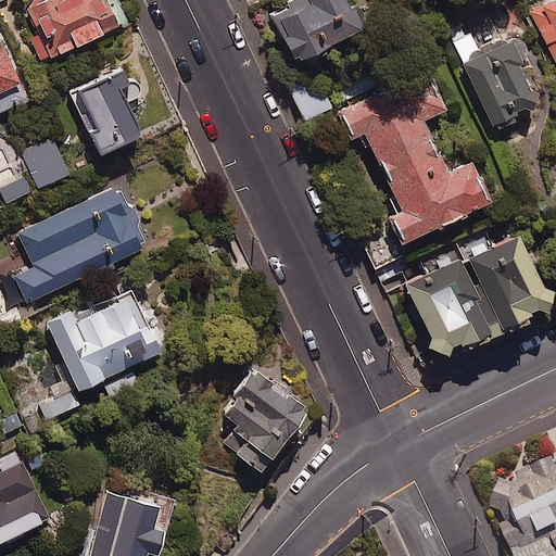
[(106,8),(102,0),(45,0),(25,9),(33,27),(27,29),(40,61),(126,24),(117,3),(106,8)]
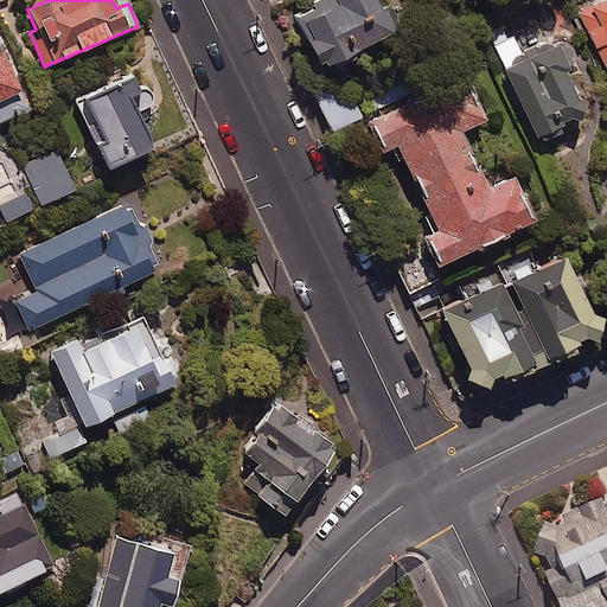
[(379,11),(374,0),(320,0),(313,5),(315,10),(295,20),(321,70),(397,30),(385,7),(379,11)]
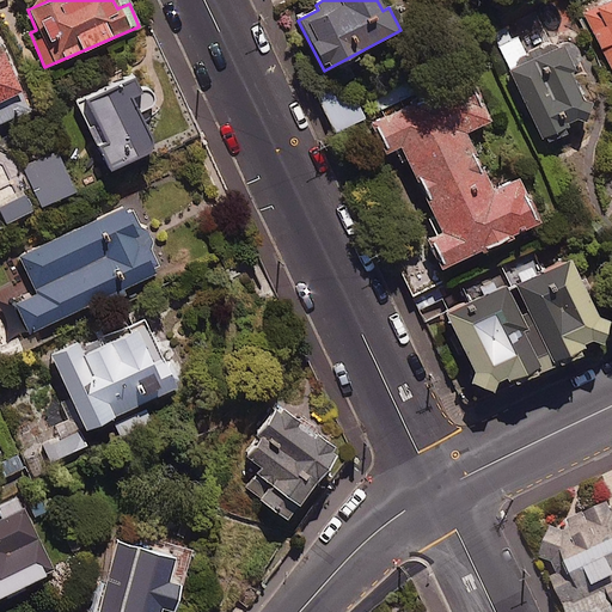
[(611,0),(606,0),(583,11),(611,73),(611,0)]
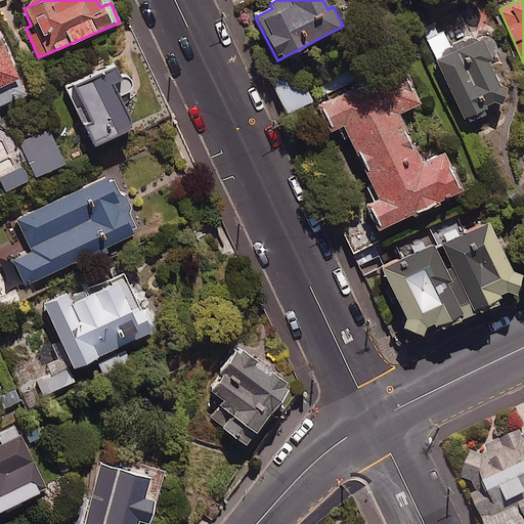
[(447,51),(434,24),(423,29),(465,121),(506,102),(485,58),(497,53),(487,32),(447,51)]
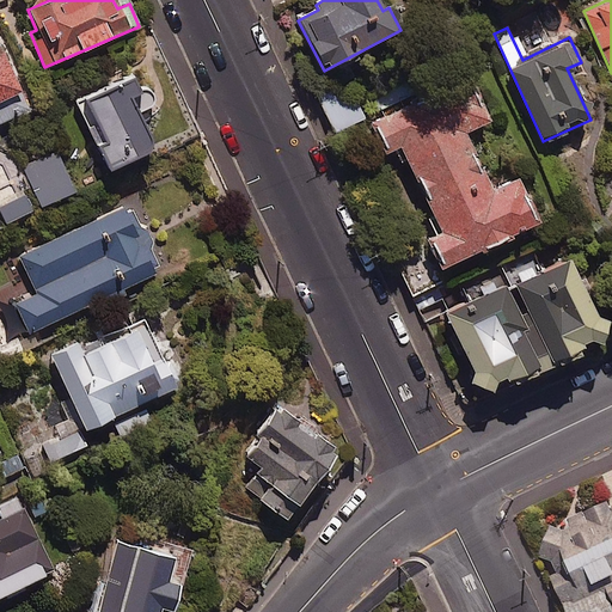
[(0,121),(26,110),(0,50),(0,121)]
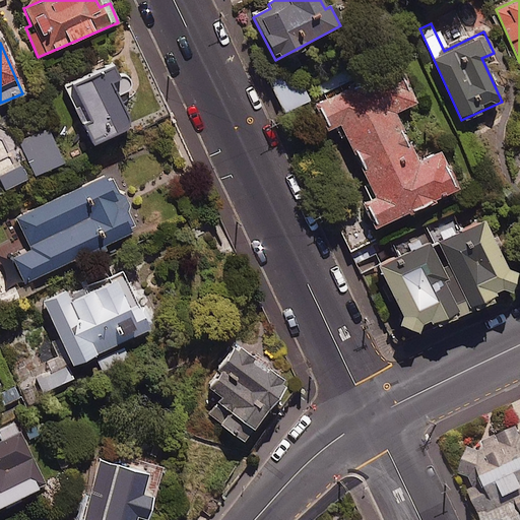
[(125,130),(128,121),(116,94),(131,87),(125,75),(117,79),(111,66),(65,87),(91,145),(125,130)]
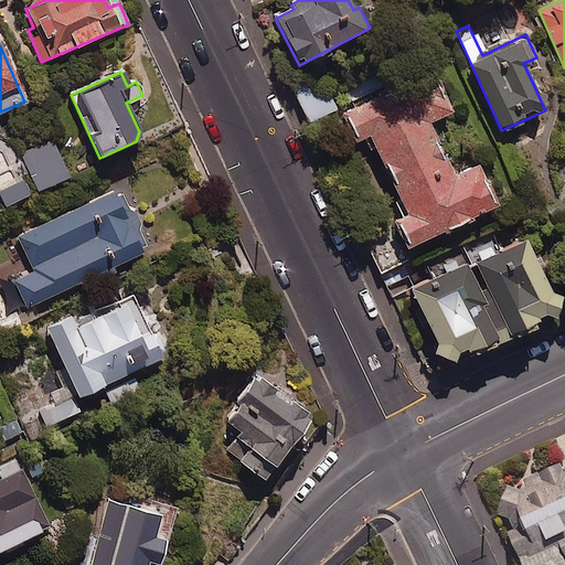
[(451,112),(434,75),(408,87),(407,84),(344,114),(358,140),(370,134),(401,198),(396,200),(405,217),(397,221),(409,246),(494,205),(476,166),(451,178),(426,124),(451,112)]
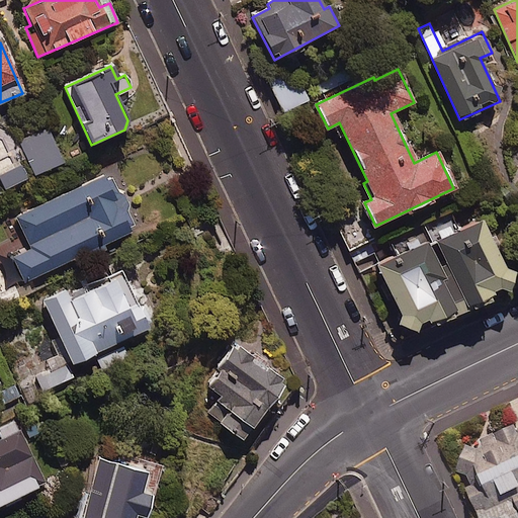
[(63,164),(46,122),(17,135),(34,175),(63,164)]
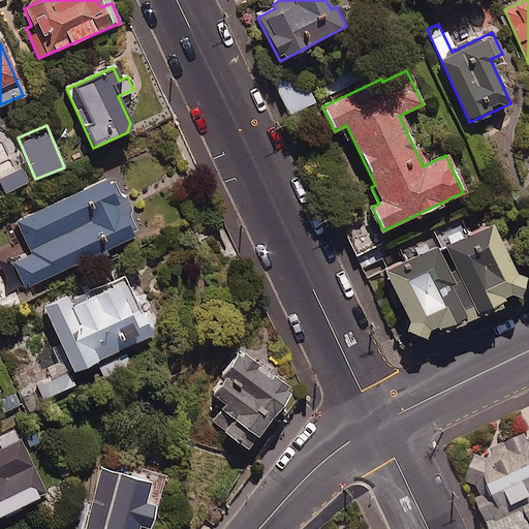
[(29,184),(23,169),(0,179),(0,183),(4,193),(29,184)]
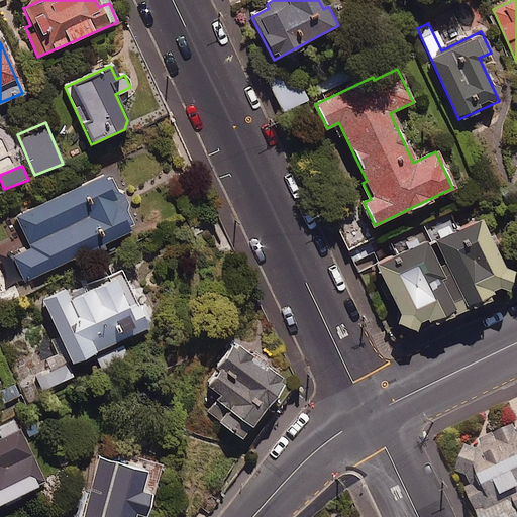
[(137,229),(111,173),(17,216),(31,247),(12,256),(23,282),(137,229)]
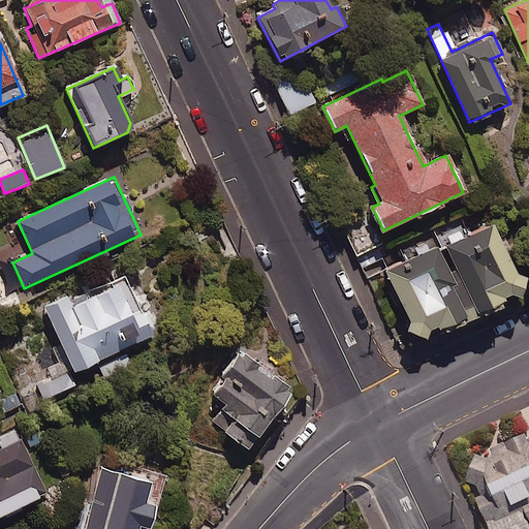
[(526,297),(490,221),(465,232),(461,223),(431,237),(472,322),(526,297)]
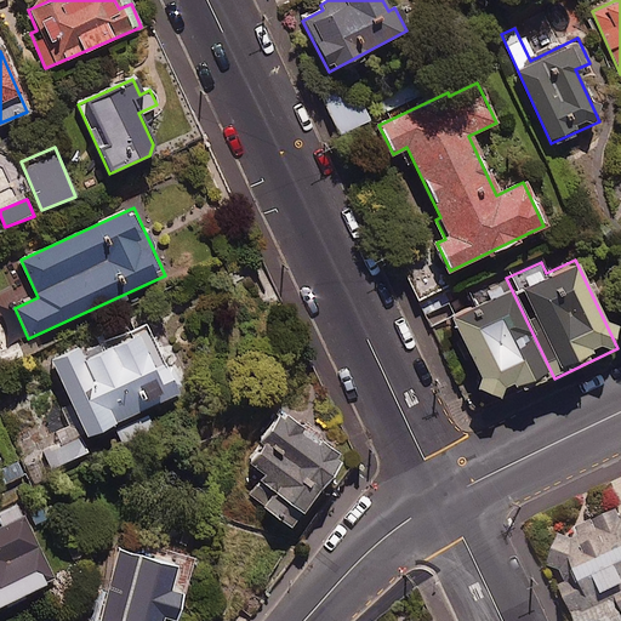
[(554,379),(506,278),(469,296),(476,307),(448,320),(490,409),(554,379)]
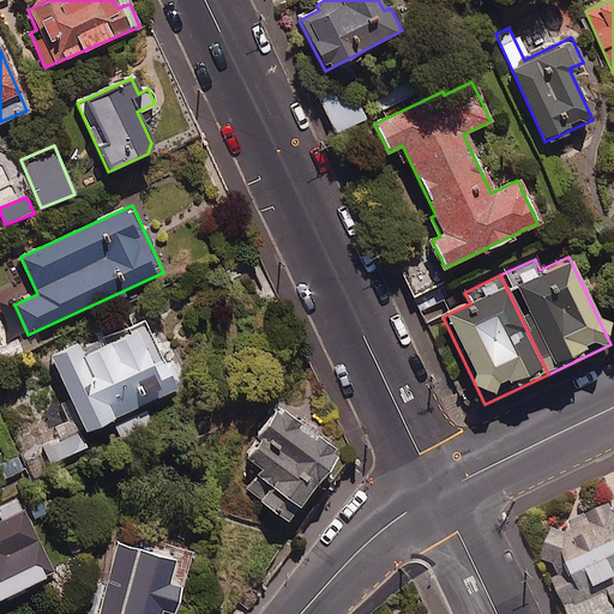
[(0,360),(14,355),(0,314),(0,360)]
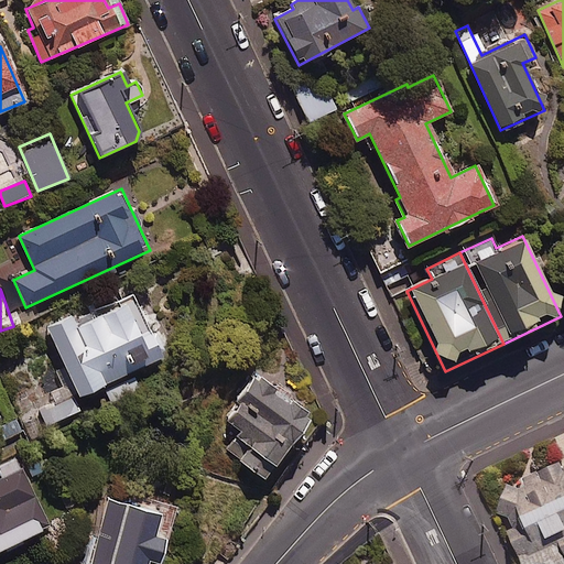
[(156,332),(151,335),(133,297),(76,325),(72,315),(44,328),(77,398),(167,355),(156,332)]
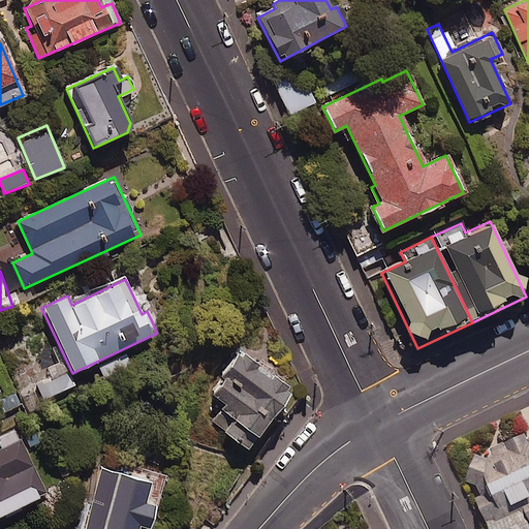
[(290,393),(240,352),(221,377),(224,379),(212,395),(224,405),(211,422),(246,449),(290,393)]
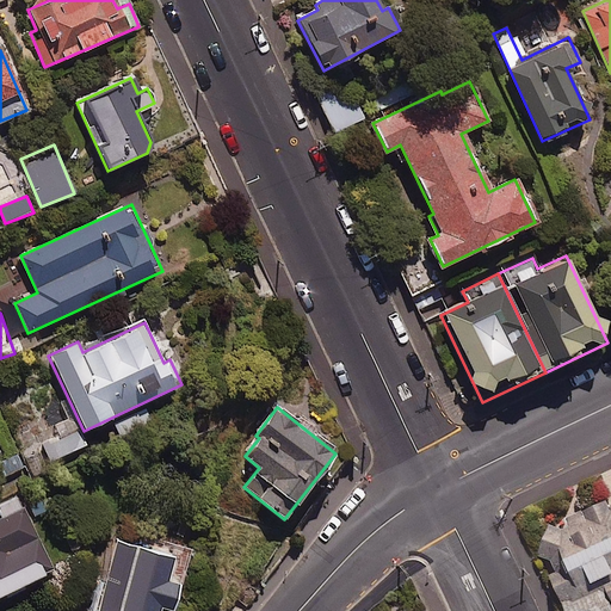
[(610,610),(610,483),(608,485),(610,492),(610,498),(550,526),(542,555),(545,563),(566,610),(610,610)]
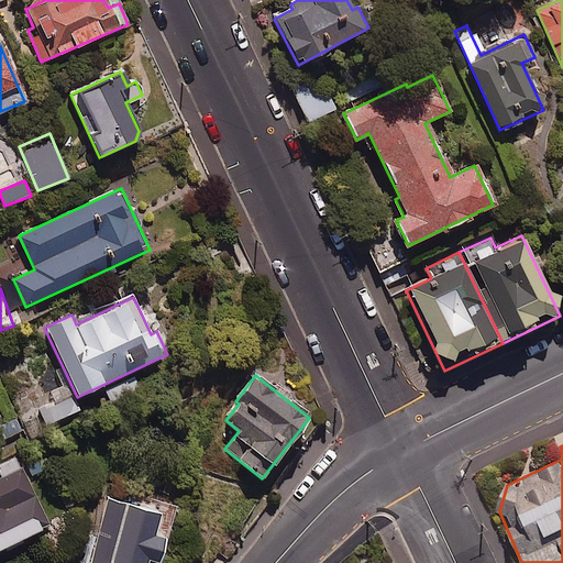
[(0,549),(50,526),(17,457),(4,464),(9,473),(0,476),(0,549)]
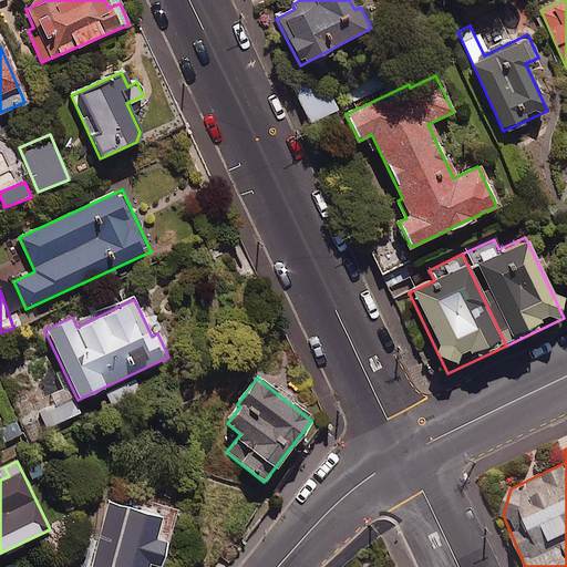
[(160,518),(119,506),(101,566),(146,566),(147,565),(156,566),(157,566),(165,543),(154,538),(160,518)]
